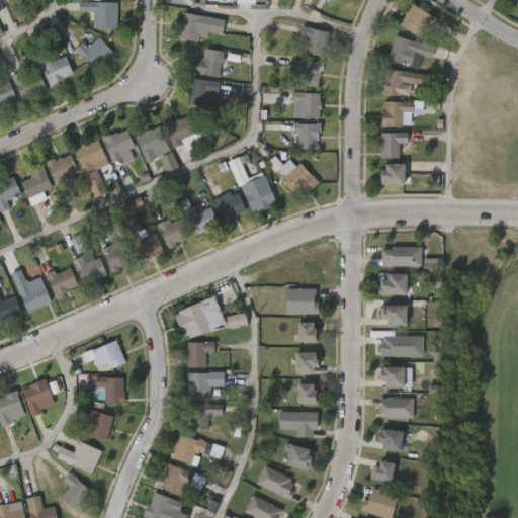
[(116,2),(116,28),(92,28),(92,12),(78,11),(78,2),(116,2)]
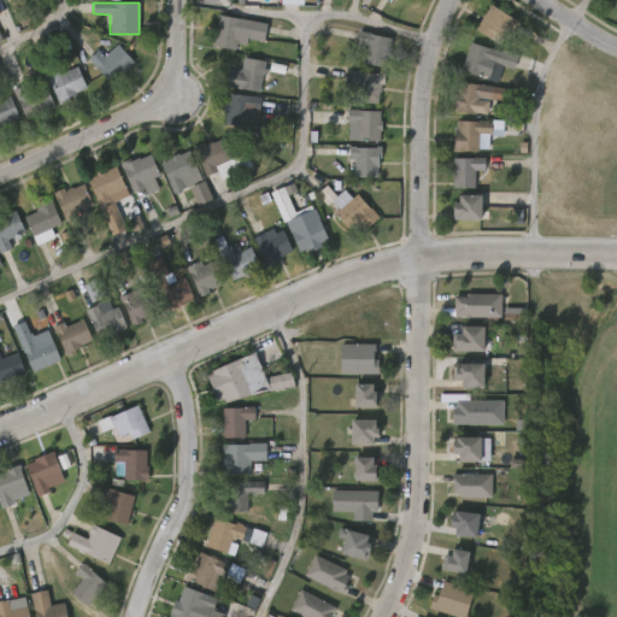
[(511,31),(506,40),(495,34),(492,40),(475,30),(491,5),(517,22),(511,31)]
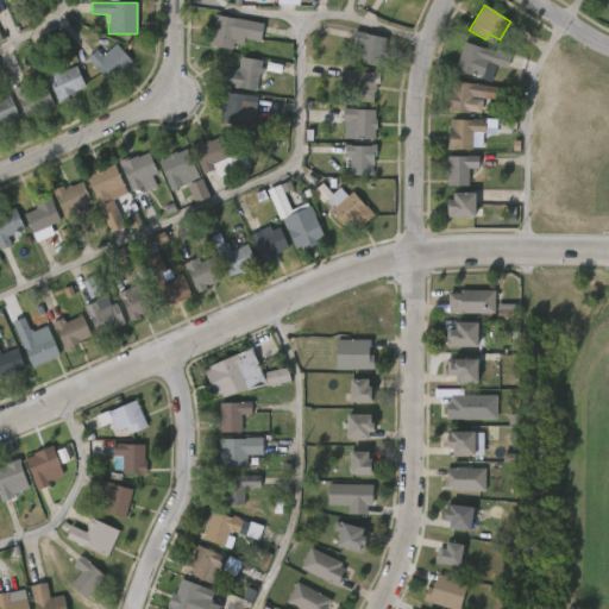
[(267,23),(263,42),(248,38),(246,45),(236,43),(234,49),(212,44),(214,24),(217,25),(219,13),(267,23)]
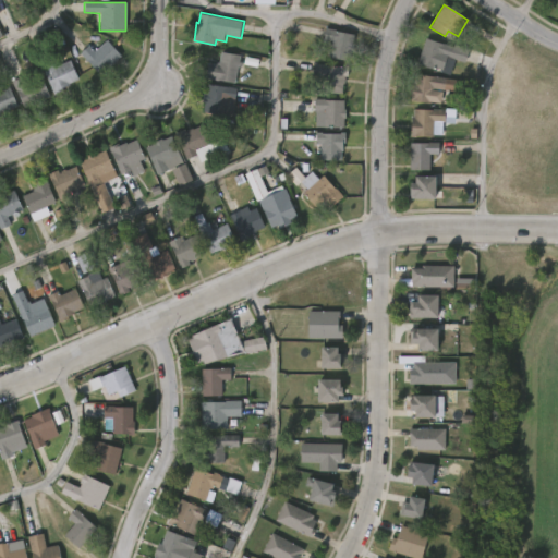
[(352,50),(350,61),(328,57),(331,41),(323,39),(325,27),(355,35),(352,50)]
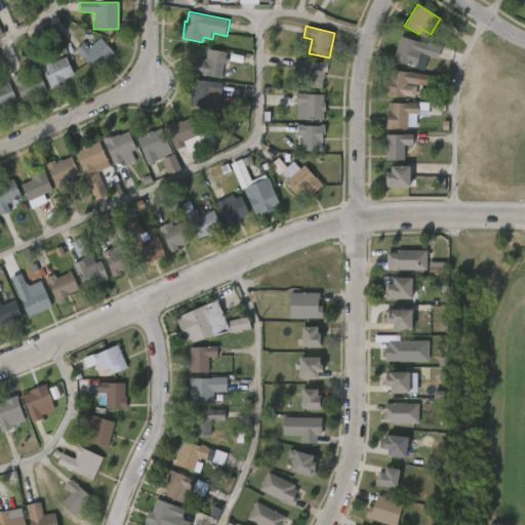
[(401,36),(417,41),(417,40),(427,43),(428,41),(439,45),(435,56),(421,51),(419,57),(426,59),(422,69),(415,66),(413,70),(408,69),(409,66),(393,59),(401,36)]
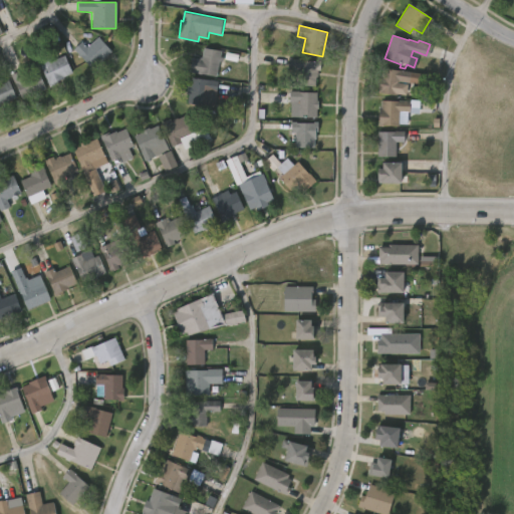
[(98,37),(111,51),(92,69),(73,50),(81,42),(87,48),(98,37)]
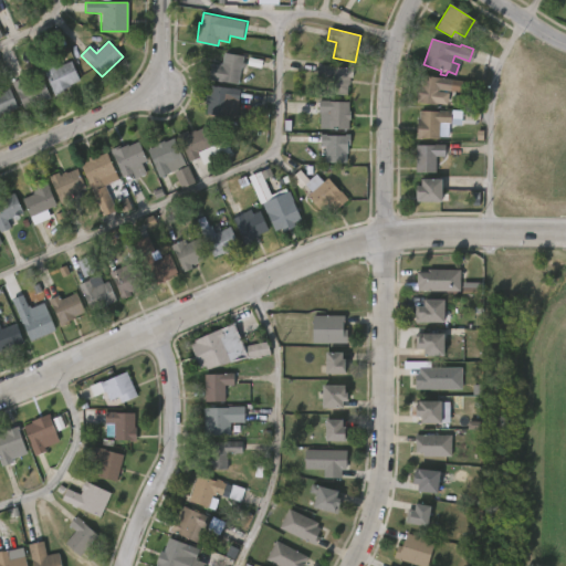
[(244,60),(243,63),(240,63),(237,84),(208,80),(210,65),(220,66),(222,53),(244,58),(244,60)]
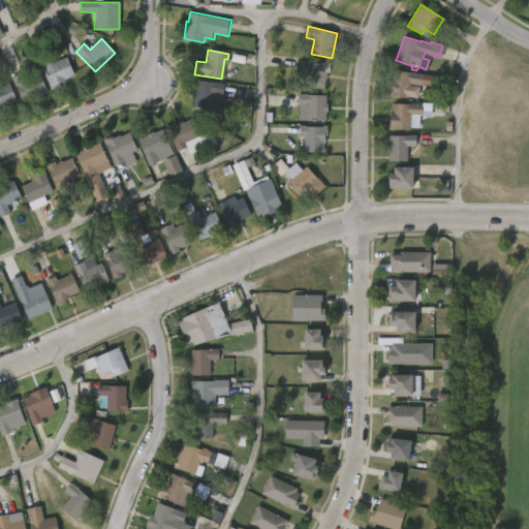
[(59,53),(62,59),(65,57),(73,75),(64,80),(65,81),(58,84),(59,86),(50,90),(38,64),(59,53)]
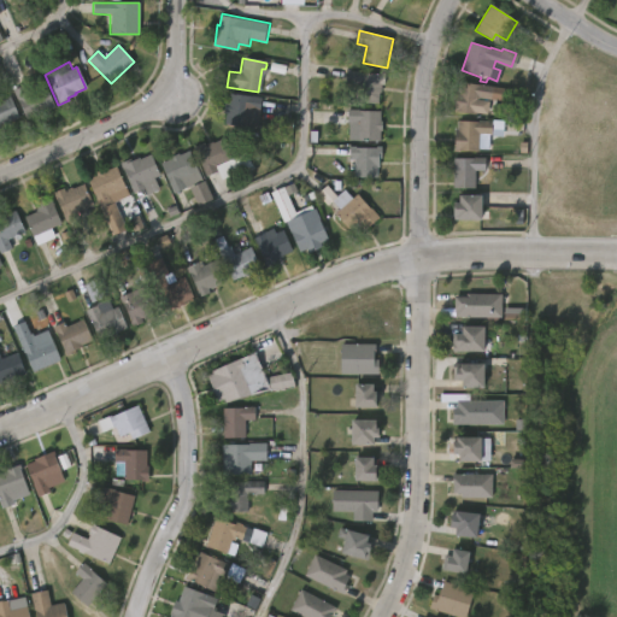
[(358,72),(385,74),(383,84),(380,84),(377,104),(354,103),(354,94),(350,94),(350,83),(345,83),(345,70),(358,71),(358,72)]
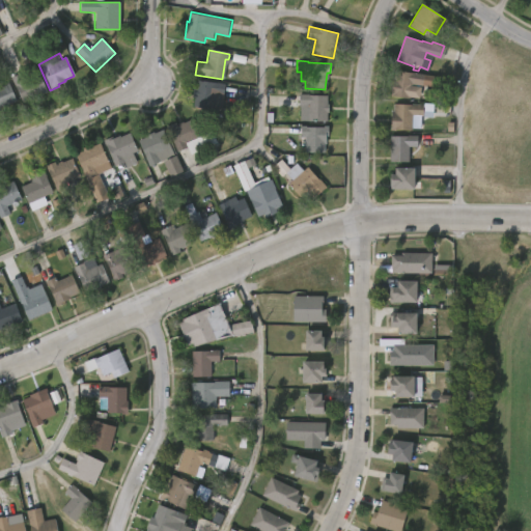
[(439,80),(437,87),(413,83),(410,100),(391,95),(395,70),(439,77),(439,80)]
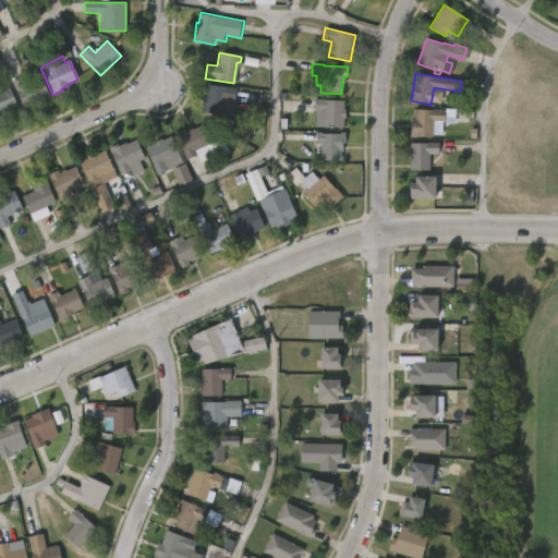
[(21,76),(25,85),(39,79),(48,96),(22,108),(10,82),(21,76)]
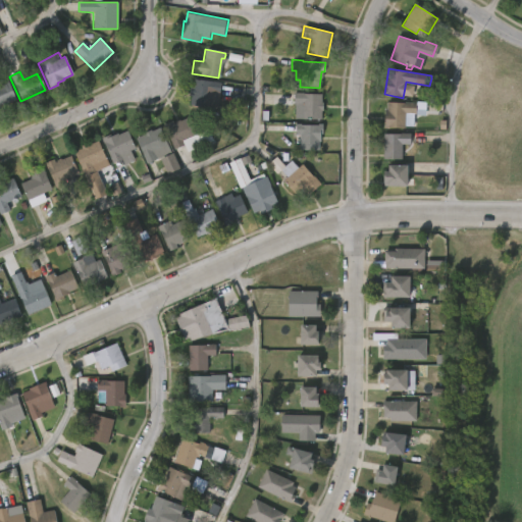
[(221,86),(218,110),(191,105),(192,97),(190,96),(191,88),(193,89),(194,79),(221,83),(221,86)]
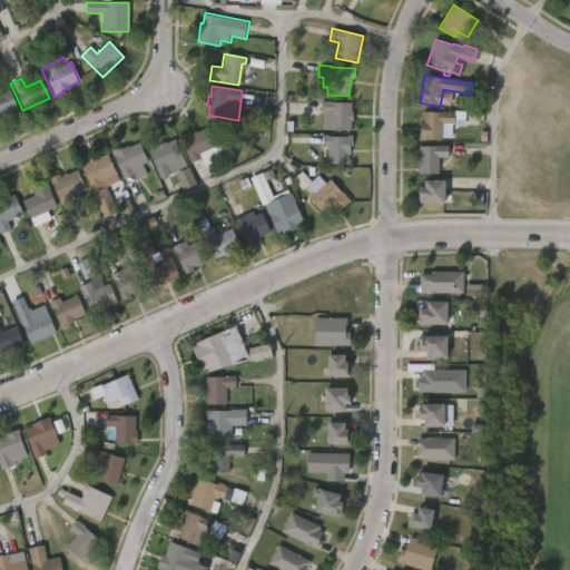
[(0,91),(8,89),(17,109),(3,115),(5,119),(0,120),(0,91)]
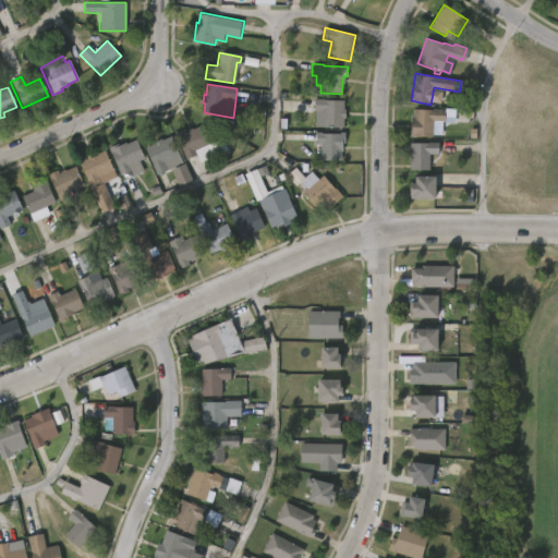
[(343,100),(343,109),(344,109),(343,128),(322,128),(323,111),(313,111),(313,100),(343,100)]
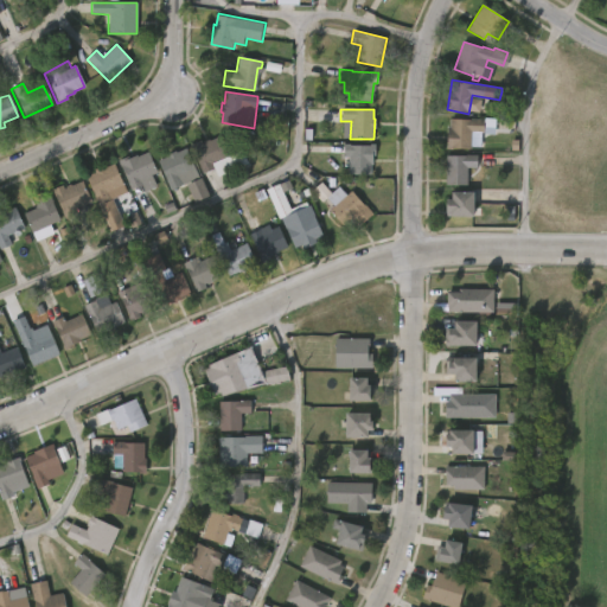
[(496,119),(494,135),(484,135),(484,133),(481,133),(480,147),(471,146),(471,149),(446,148),(447,127),(449,127),(449,119),(496,119)]
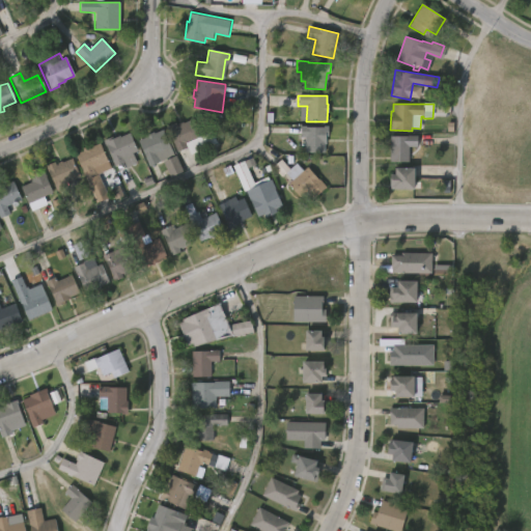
[(193,118),(201,137),(185,144),(187,148),(176,154),(165,127),(175,122),(175,124),(183,121),(183,123),(193,118)]
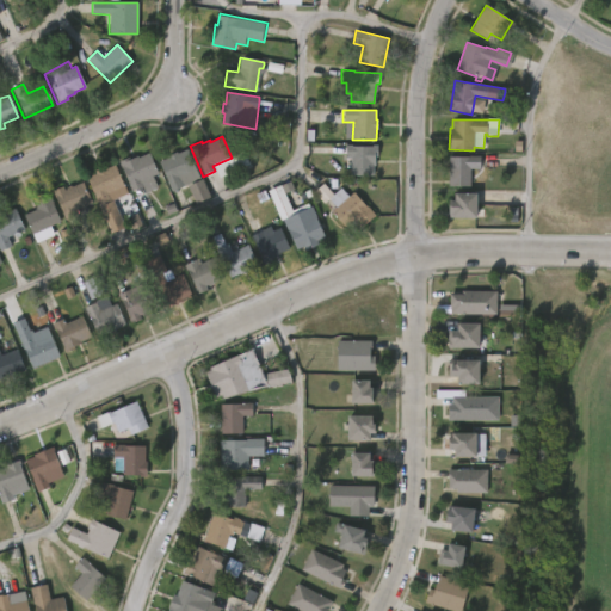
[(351,146),(376,146),(376,164),(372,164),(371,176),(349,176),(350,158),(345,158),(345,146),(351,146)]
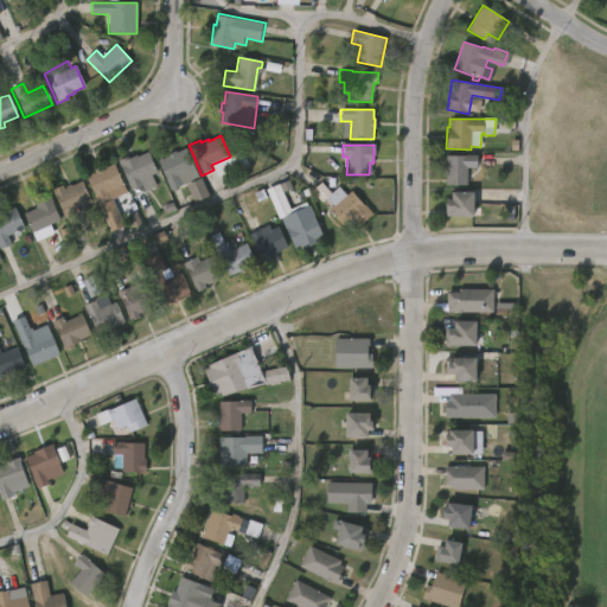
[(185,149),(197,179),(168,191),(157,161),(174,151),(176,153),(185,149)]
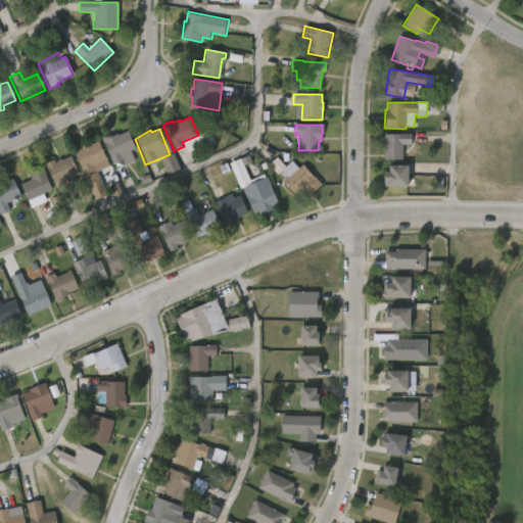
[(127,131),(135,148),(130,151),(134,160),(125,165),(123,160),(113,164),(101,139),(110,134),(111,136),(117,133),(117,135),(127,131)]
